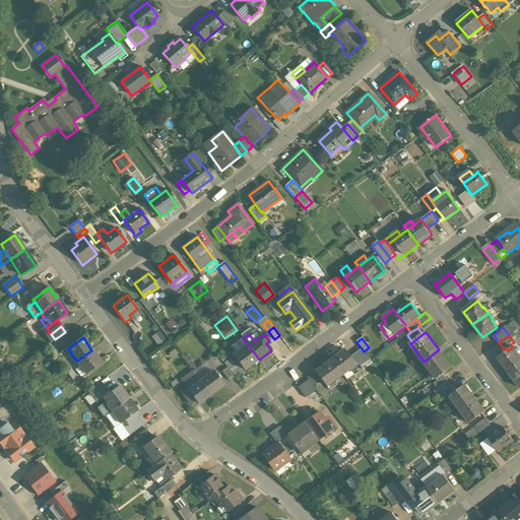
[(259,360),(248,344),(243,348),(240,345),(232,352),(234,355),(244,370),(259,360)]
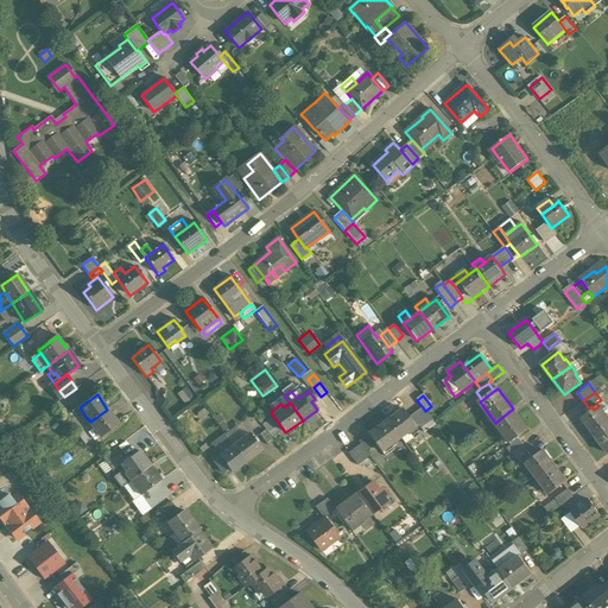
[(86,417),(80,407),(78,406),(73,411),(74,413),(80,422),(86,417)]
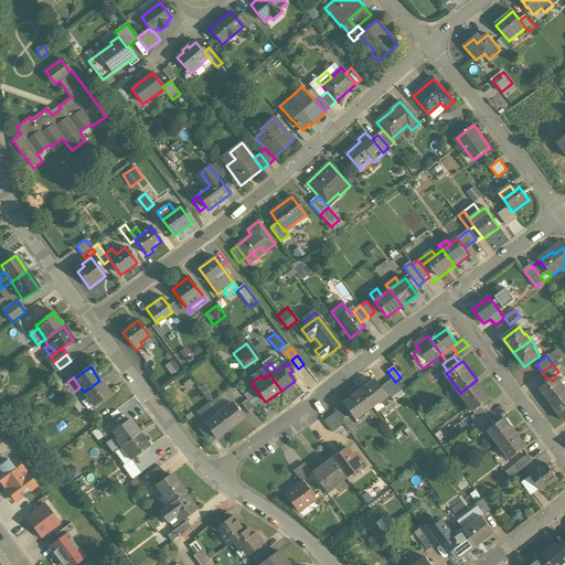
[(552,381),(541,390),(553,405),(564,396),(564,388),(556,377),(552,381)]
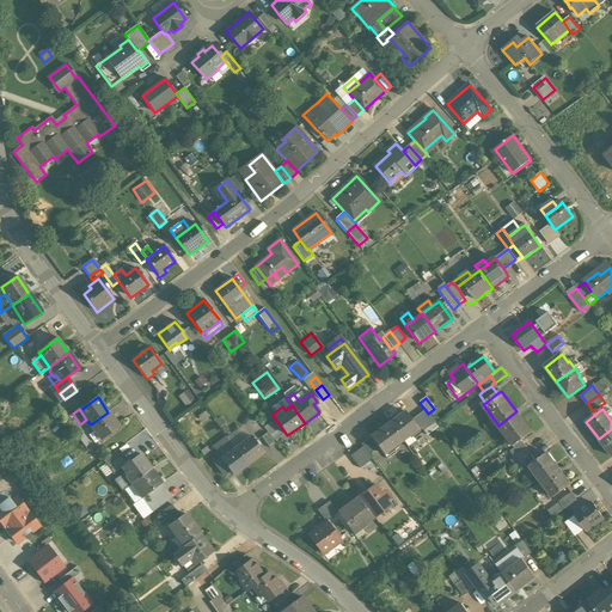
[(273,415),(269,410),(264,414),(270,422),(271,421),(275,418),(273,415)]
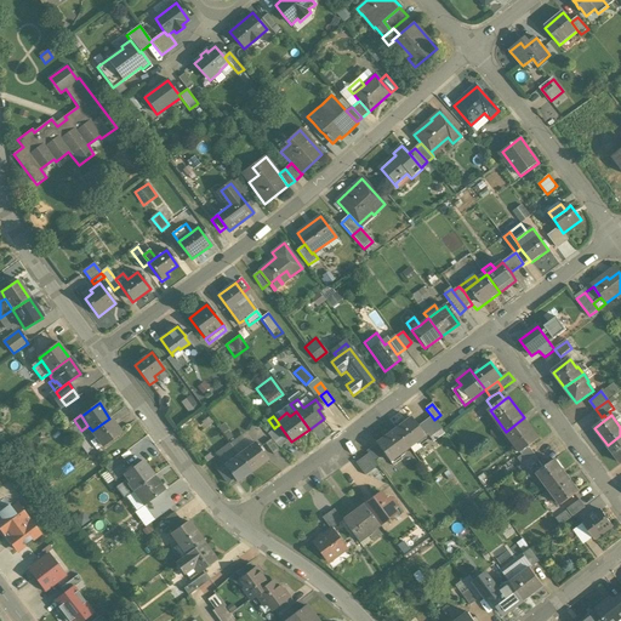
[(432,416),(421,425),(428,436),(429,438),(442,429),(434,420),(432,416)]
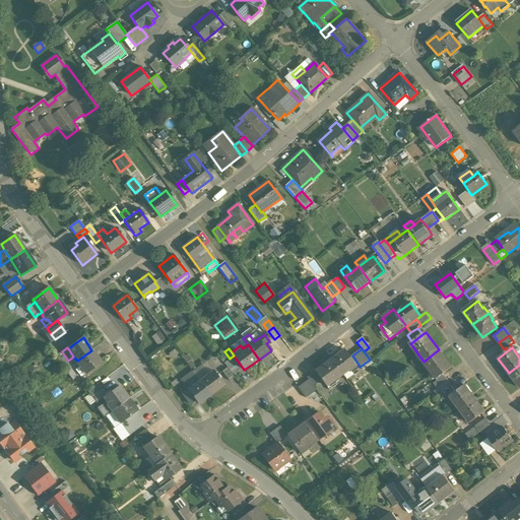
[(452,368),(439,349),(424,362),(437,379),(444,374),(452,368)]
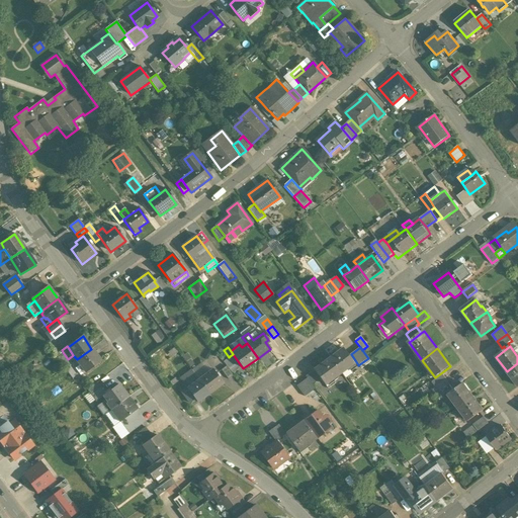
[(91,349),(77,359),(80,364),(85,371),(86,372),(101,361),(91,349)]
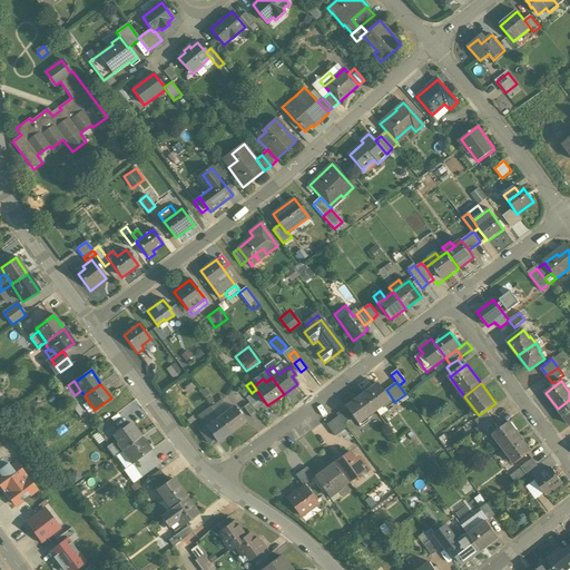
[(383,392),(377,384),(364,394),(376,411),(382,406),(383,408),(391,402),(383,392)]
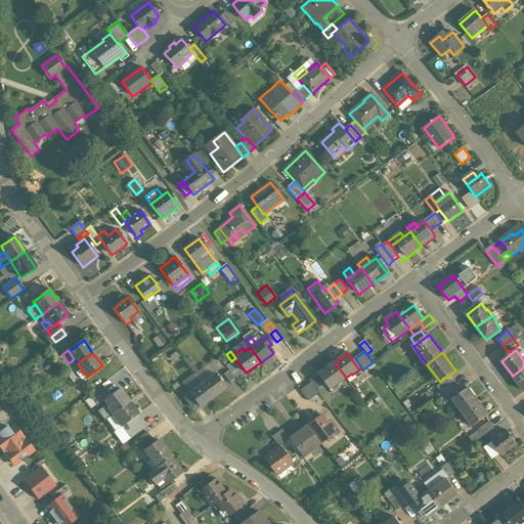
[(231,361),(226,354),(220,359),(234,379),(242,374),(232,360),(231,361)]
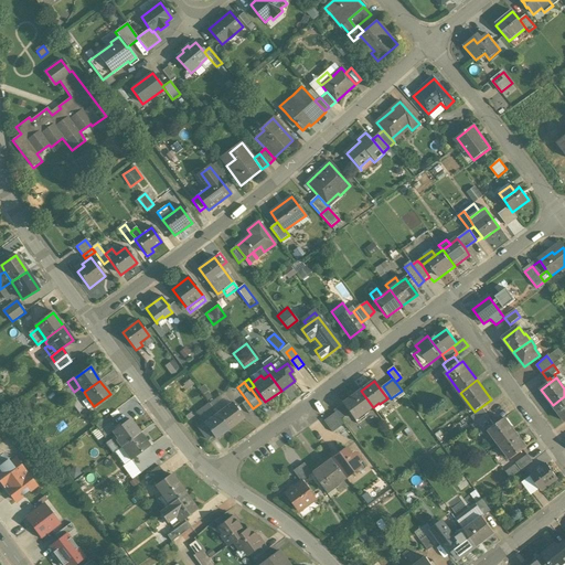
[(172,398),(177,404),(196,388),(192,383),(172,398)]
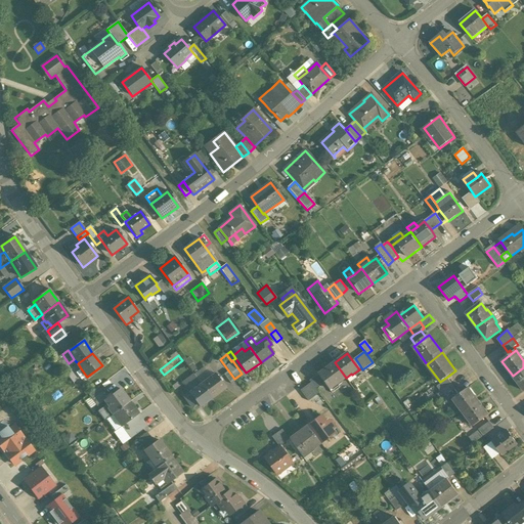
[(69,363),(63,356),(59,359),(68,372),(78,363),(74,359),(69,363)]
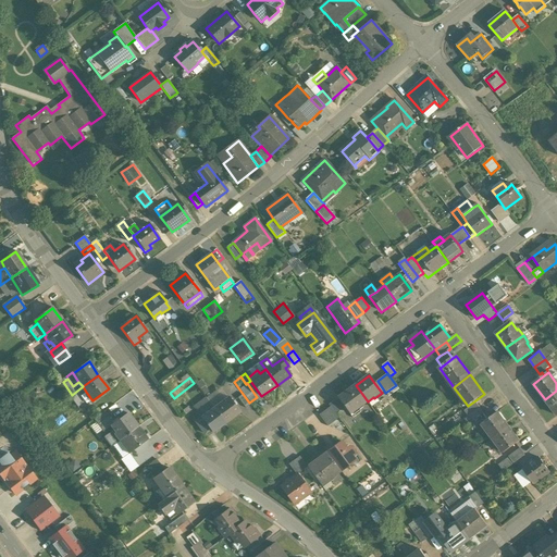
[(384,391),(378,381),(374,383),(382,393),(384,391)]
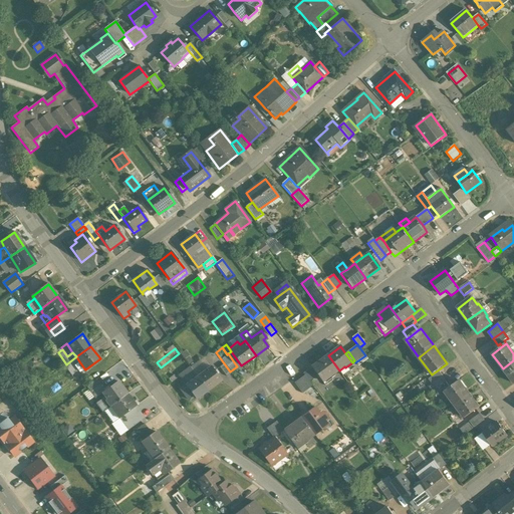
[(339,370),(328,355),(311,367),(322,382),(339,370)]
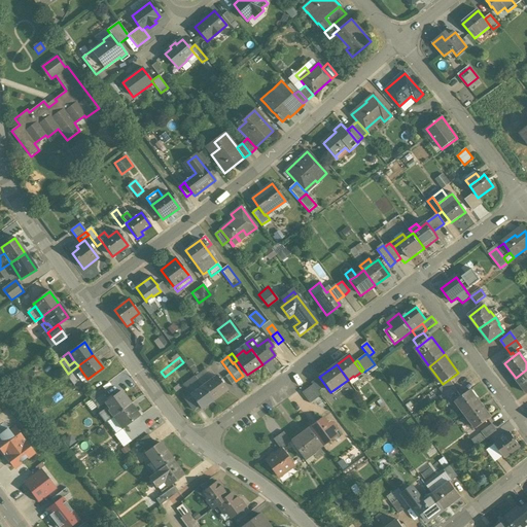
[(76,386),(81,382),(76,375),(81,371),(78,365),(68,374),(76,386)]
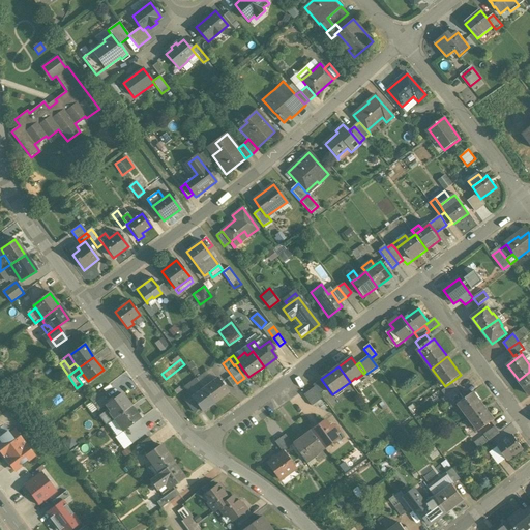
[(529,372),(519,380),(529,394),(529,372)]
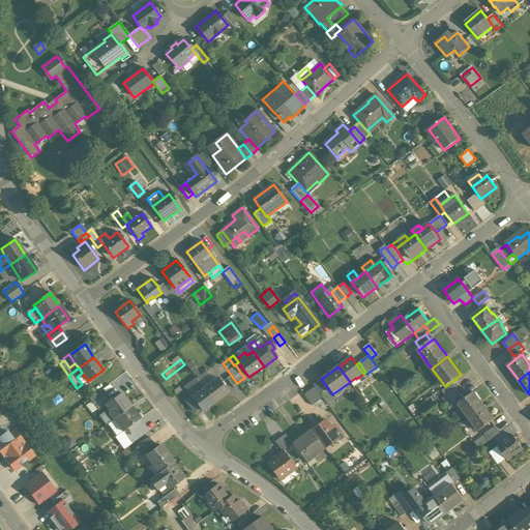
[(87,380),(82,373),(77,377),(82,384),(87,380)]
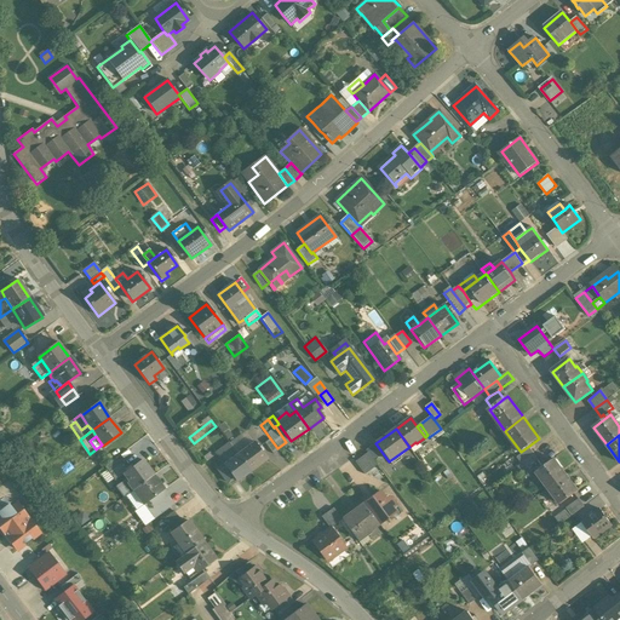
[(196,446),(208,463),(213,460),(201,442),(196,446)]
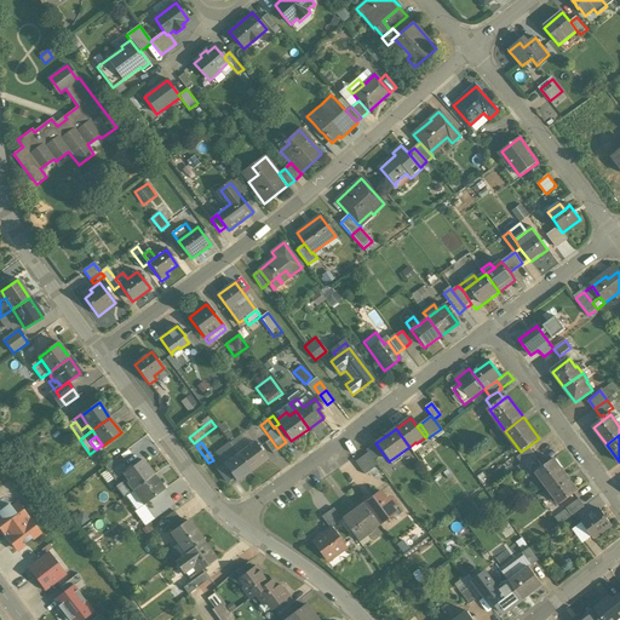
[(254,443),(237,455),(250,472),(267,459),(254,443)]
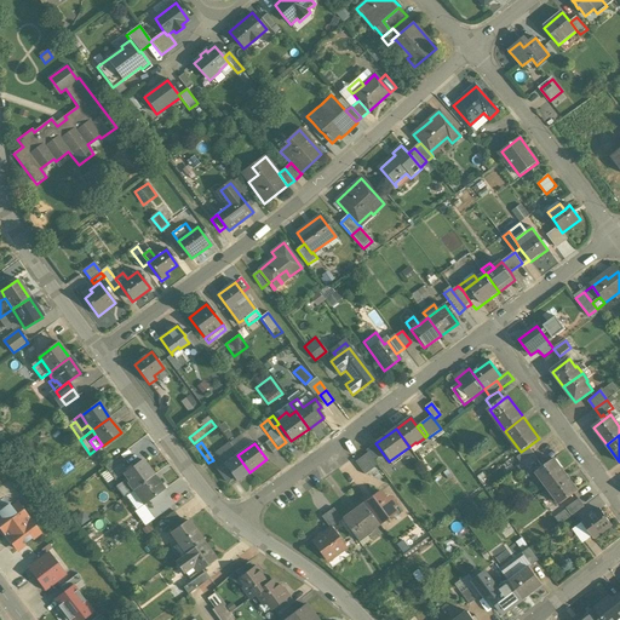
[(380,457),(372,446),(366,451),(368,453),(374,461),(380,457)]
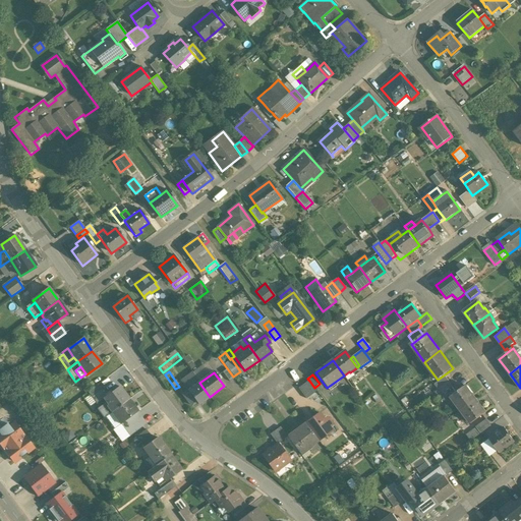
[(439,382),(436,384),(439,389),(440,389),(449,381),(446,377),(439,382)]
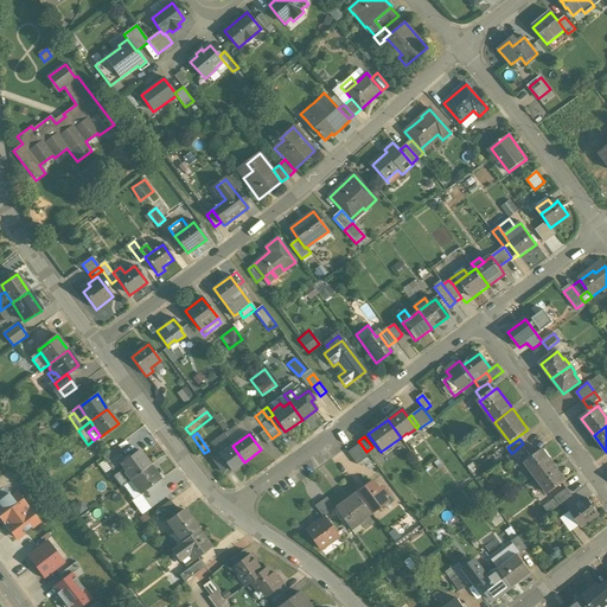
[(360,443),(347,453),(357,465),(369,457),(360,443)]
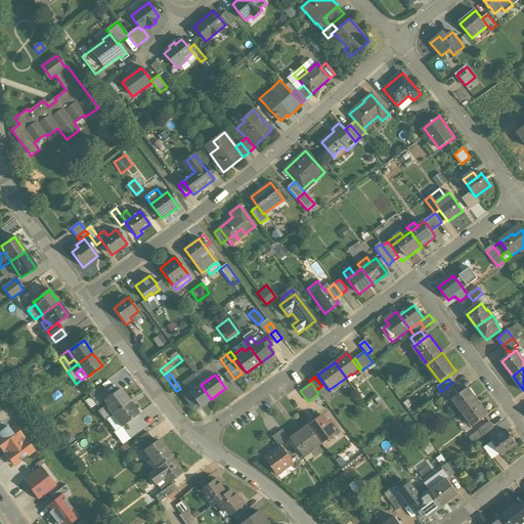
[(451,383),(442,391),(446,396),(455,389),(451,383)]
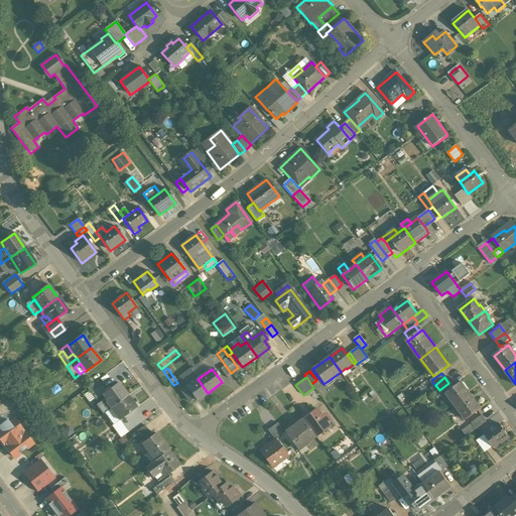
[(208,393),(198,379),(186,387),(195,398),(197,401),(208,393)]
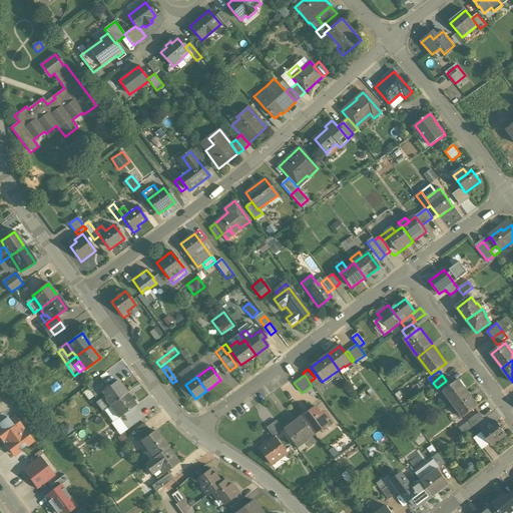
[(100,385),(96,379),(86,386),(90,392),(100,385)]
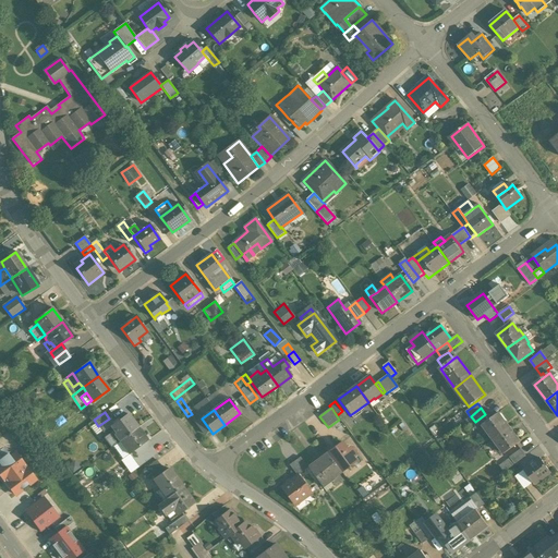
[(510,428),(499,413),(483,425),(494,440),(510,428)]
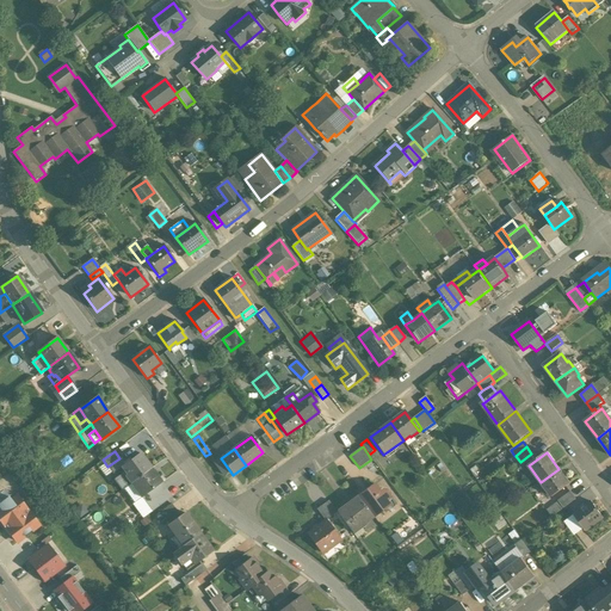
[(150,469),(140,454),(122,467),(133,482),(150,469)]
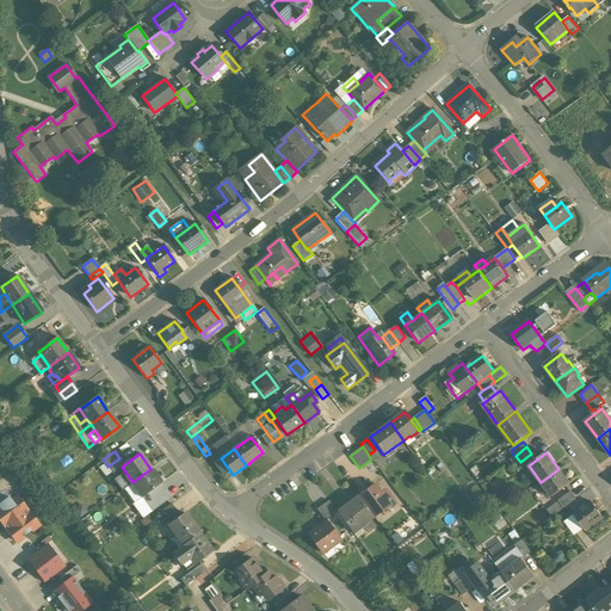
[(230,471),(221,458),(215,463),(226,476),(230,471)]
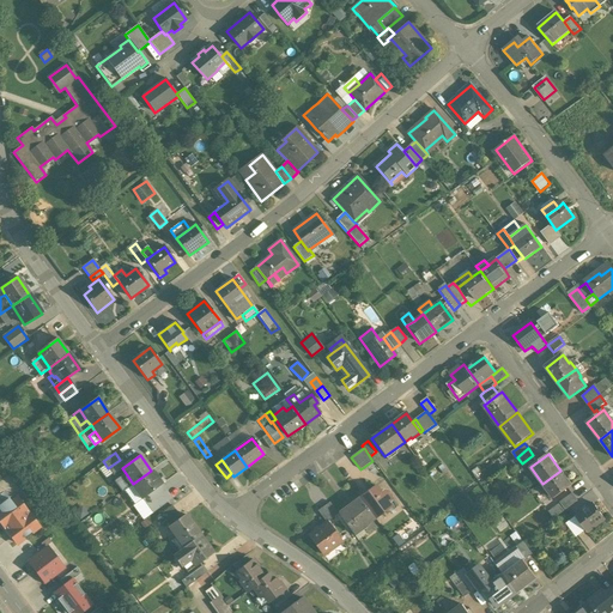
[(151,471),(133,484),(135,486),(144,497),(162,484),(151,471)]
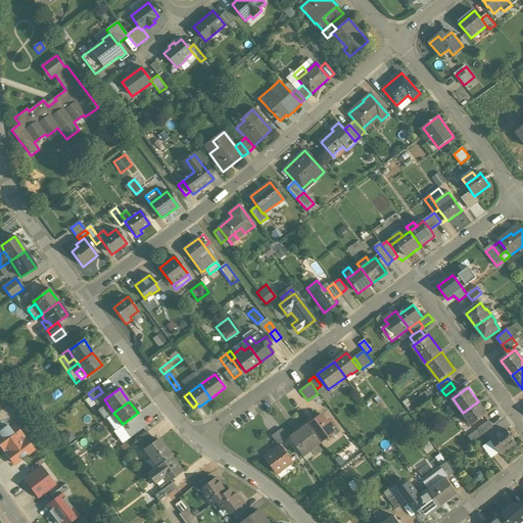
[(487,415),(478,401),(463,413),(473,426),(487,415)]
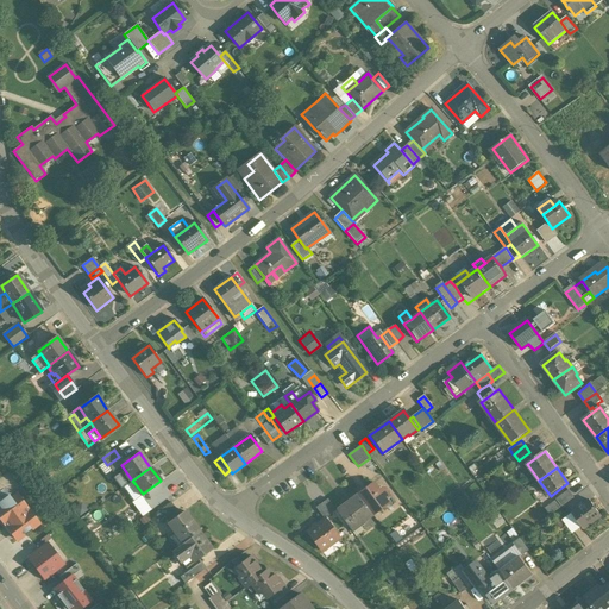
[(135,483),(124,490),(132,502),(143,494),(135,483)]
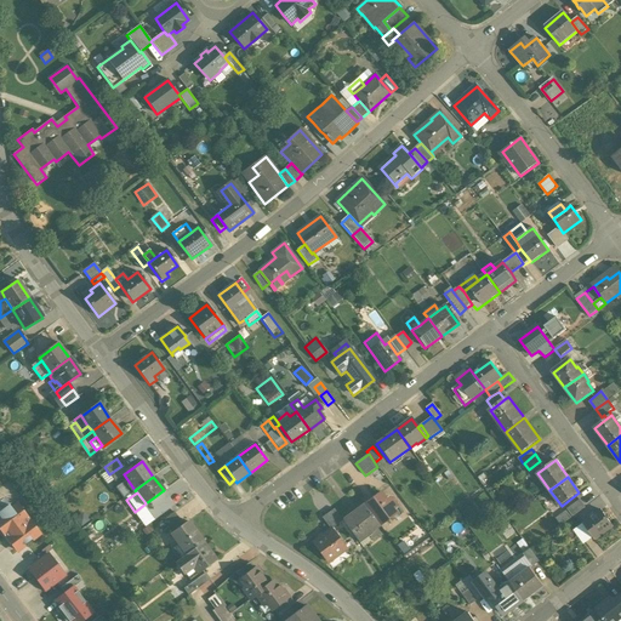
[(392,500),(388,500),(387,501),(381,494),(375,499),(374,500),(370,502),(369,501),(364,505),(380,525),(391,518),(392,510),(394,508),(394,505),(392,500)]
